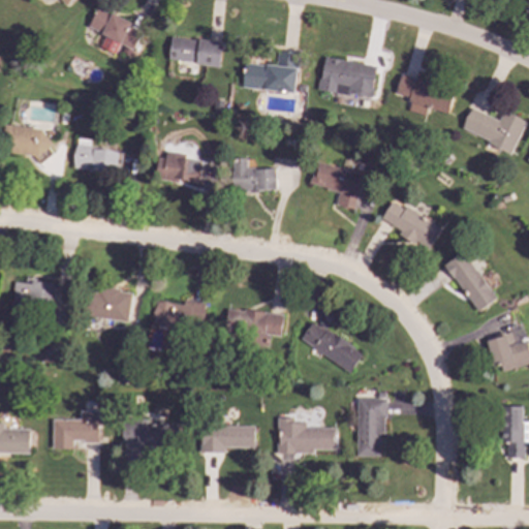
[(55,0),(63,8),(71,0),(55,0)]
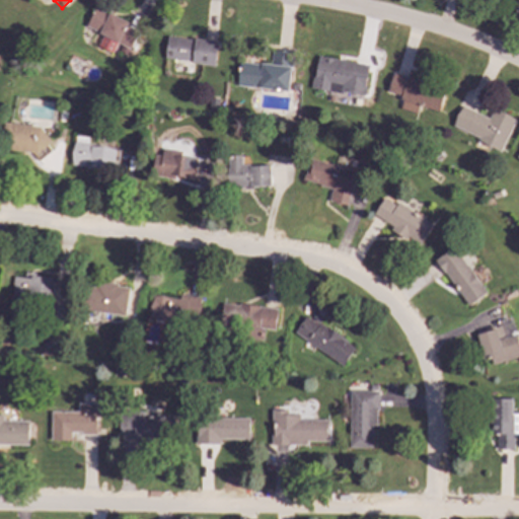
[(94,7),(107,14),(109,13),(127,23),(126,26),(137,31),(129,48),(118,43),(112,54),(97,46),(102,36),(84,26),(94,7)]
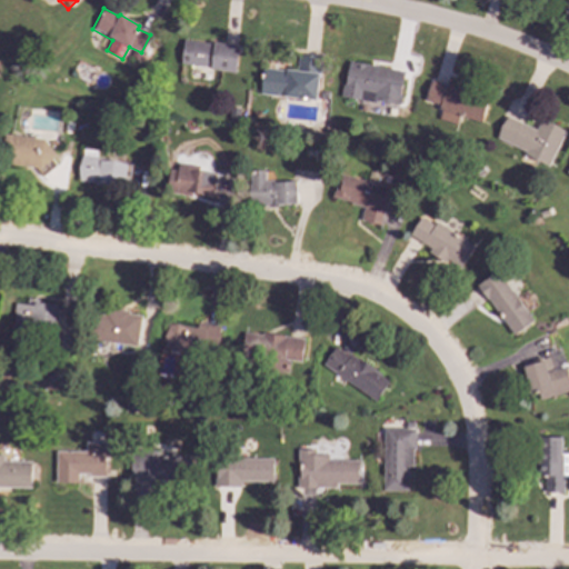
[(183,40),(213,45),(213,42),(240,47),(236,73),(210,69),(210,68),(180,63),(183,40)]
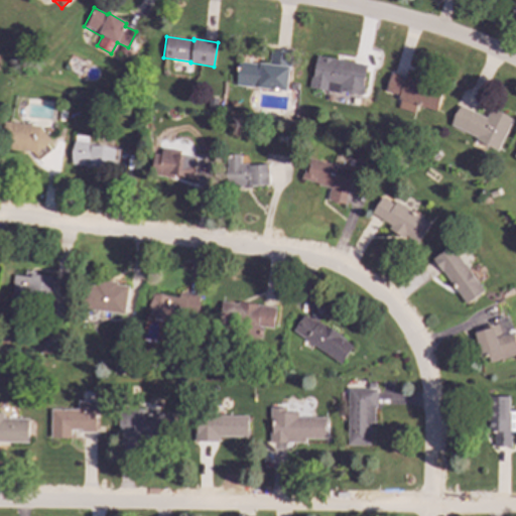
[(270,45),(292,48),(288,89),(235,83),(237,58),(259,61),(259,58),(268,59),(270,45)]
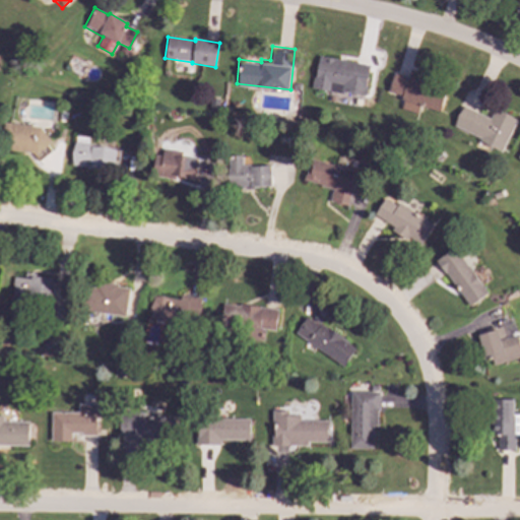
[(319,53),(370,63),(366,84),(368,84),(366,93),(344,89),(343,92),(311,86),(314,74),(315,74),(319,53)]
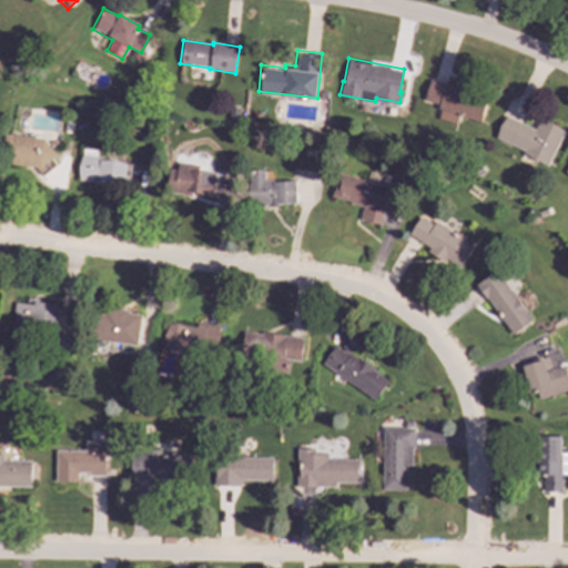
[(430,77),(460,87),(462,83),(476,88),(475,92),(489,97),(482,121),(459,113),(456,122),(438,117),(442,108),(438,107),(440,102),(424,97),(430,77)]
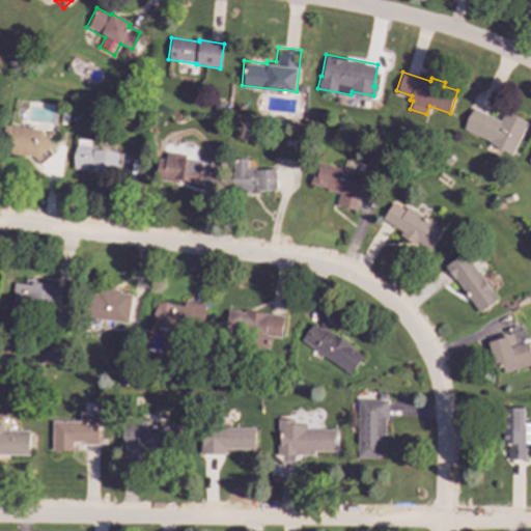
[(473,105),(500,118),(504,108),(529,120),(512,154),(488,142),(490,139),(463,126),(473,105)]
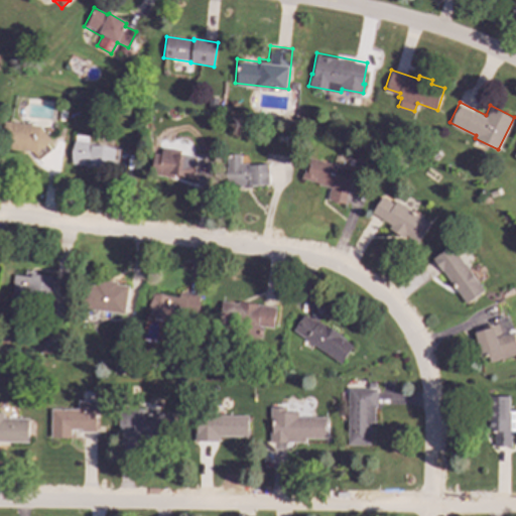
[(0,148),(4,122),(40,127),(52,142),(46,146),(49,150),(40,157),(37,153),(0,148)]
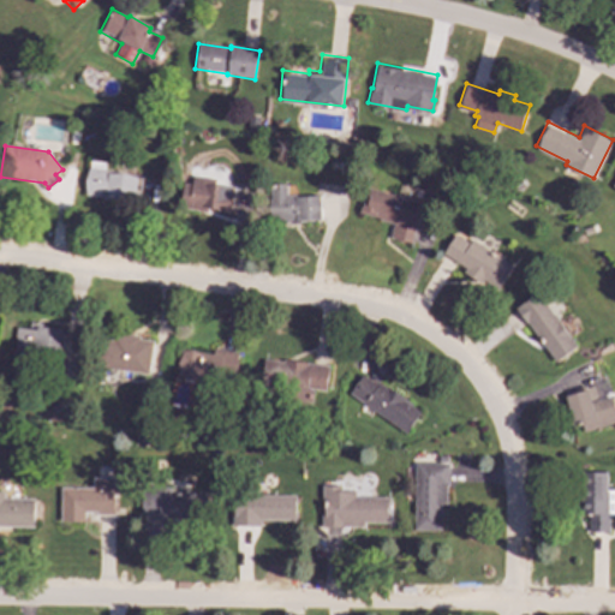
[(330,160),(339,161),(338,169),(329,167),(330,160)]
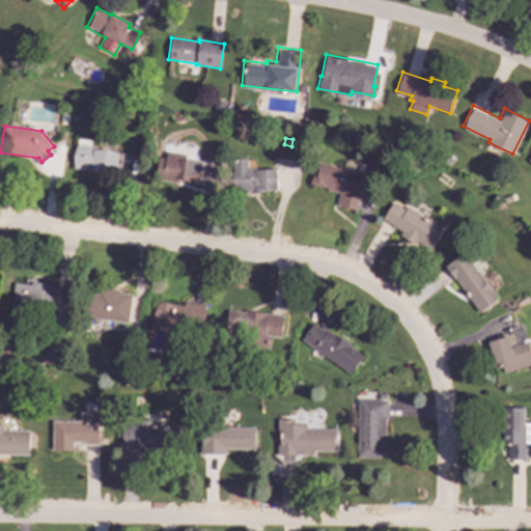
[(76,142),(98,144),(98,146),(119,149),(116,171),(94,168),(94,170),(88,170),(88,168),(73,166),(76,142)]
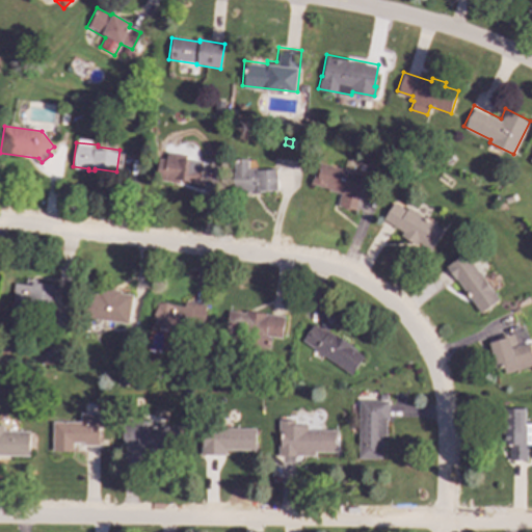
[(166,150),(186,153),(186,157),(202,159),(198,180),(181,178),(180,182),(154,179),(157,156),(165,157),(166,150)]
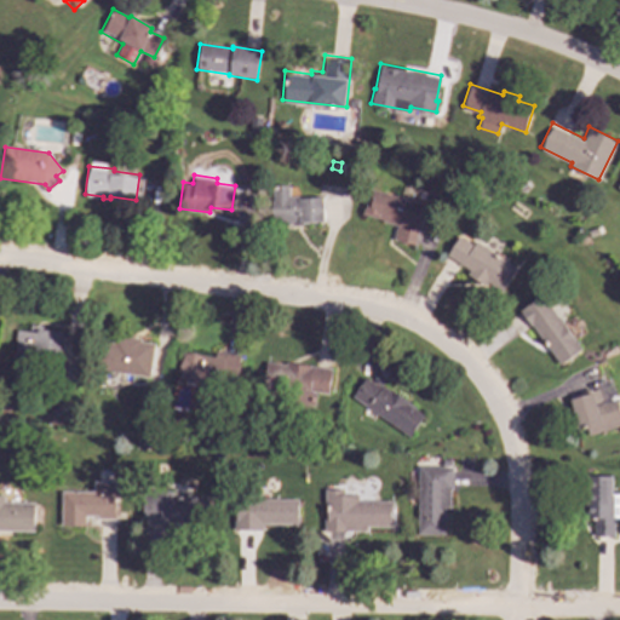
[(524,179),(529,187),(521,193),(516,185),(524,179)]
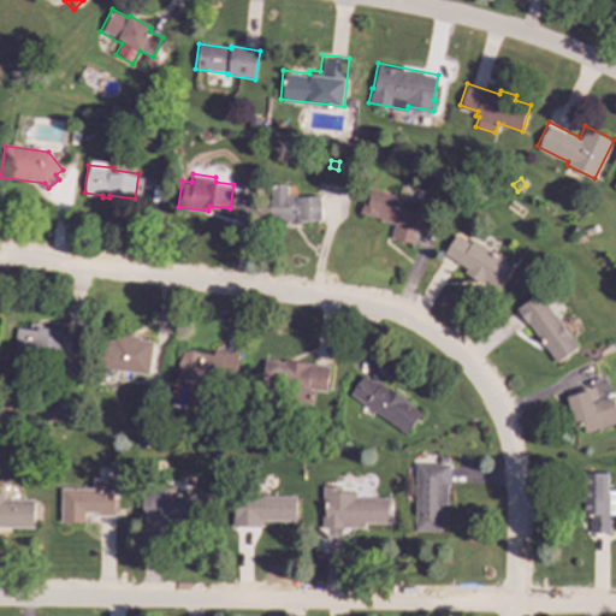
[(271,182),(288,182),(288,193),(295,193),(295,195),(320,194),(321,218),(272,219),(271,182)]
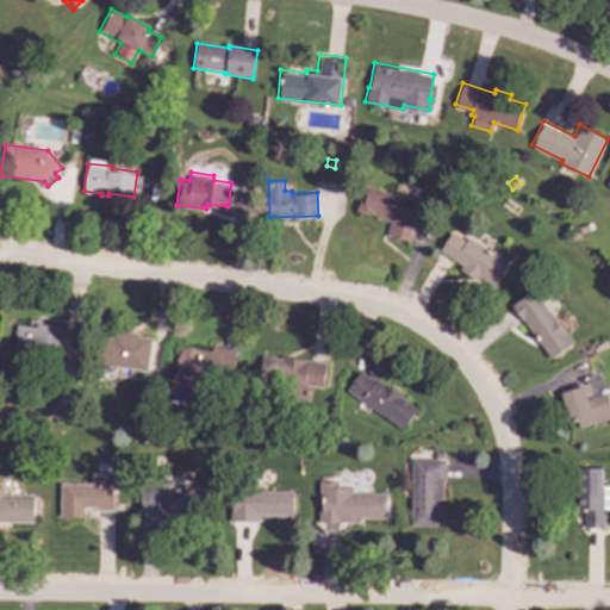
[(356,209),(363,184),(417,199),(412,218),(414,218),(406,241),(385,235),(390,221),(375,217),(377,215),(356,209)]
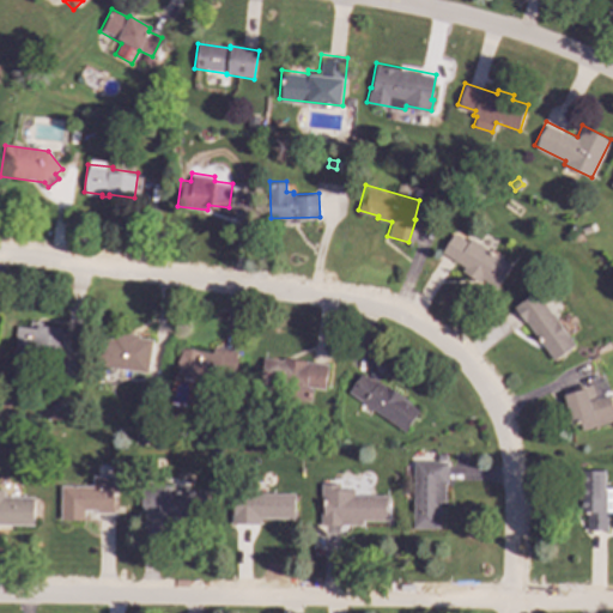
[(590,223),(593,230),(582,234),(581,226),(590,223)]
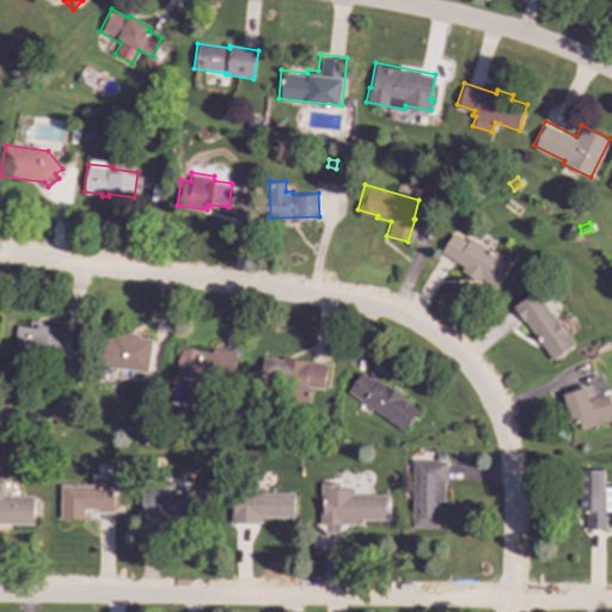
[(471,237),(512,263),(496,287),(482,277),(479,281),(460,269),(464,265),(441,251),(454,231),(469,240),(471,237)]
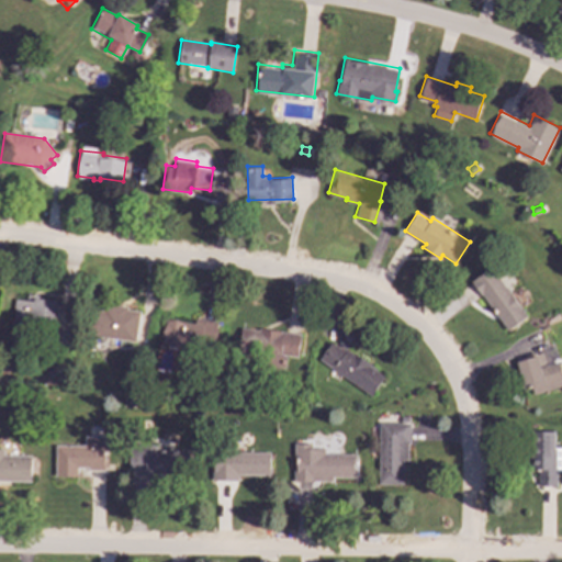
[(492,266),(529,314),(508,329),(471,281),(492,266)]
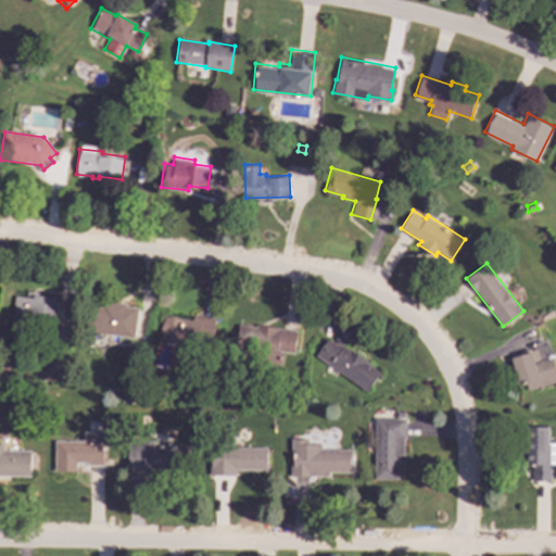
[(11,318),(55,324),(58,297),(34,293),(34,297),(14,294),(11,318)]
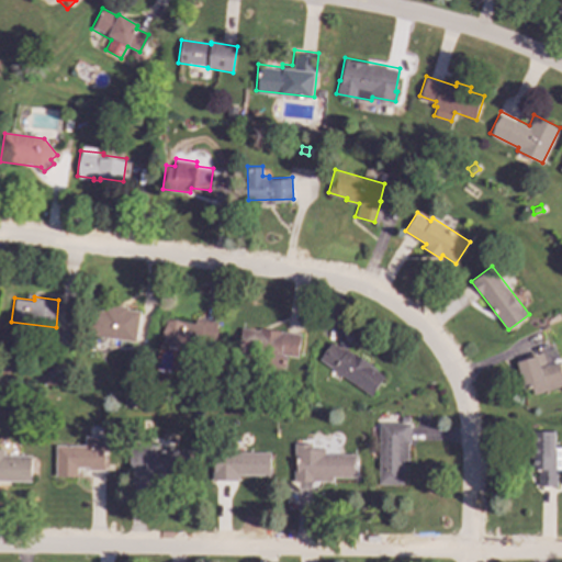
[(136,339),(141,310),(128,308),(128,305),(104,302),(103,307),(89,305),(85,332),(136,339)]
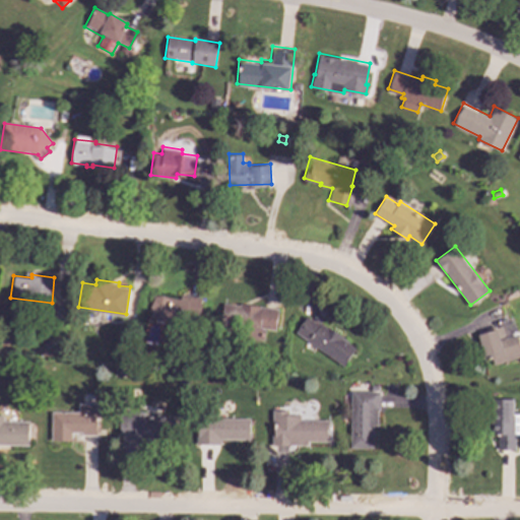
[(180,295),(200,298),(197,318),(186,316),(185,323),(150,318),(153,294),(180,298),(180,295)]
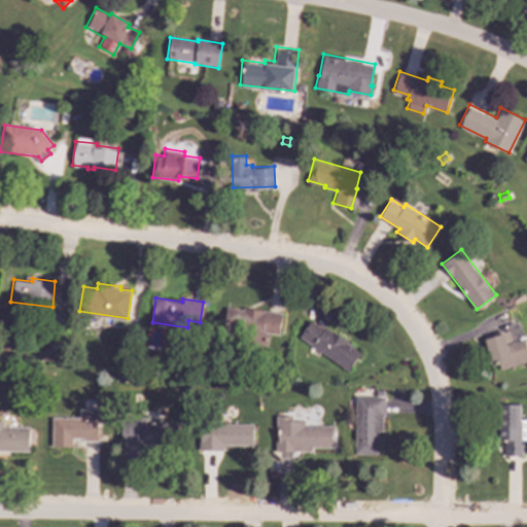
[(282,313),(264,311),(264,310),(243,307),(242,309),(225,307),(222,329),(241,331),(239,341),(262,344),(264,332),(279,335),(282,313)]
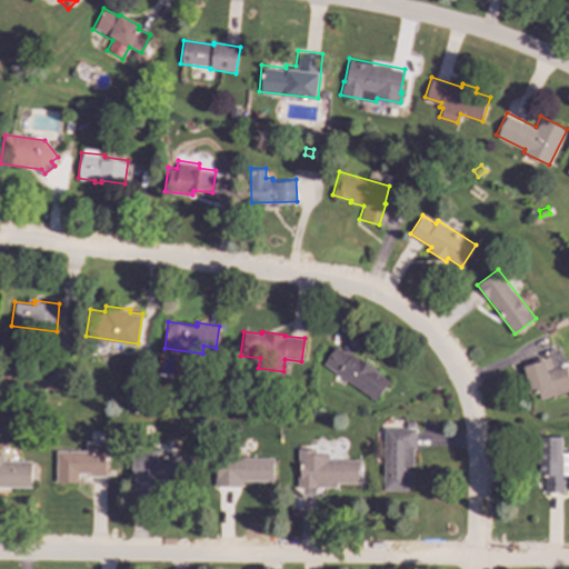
[(335,345),(349,355),(350,352),(357,357),(358,357),(376,369),(375,370),(389,380),(376,399),(322,361),(335,345)]
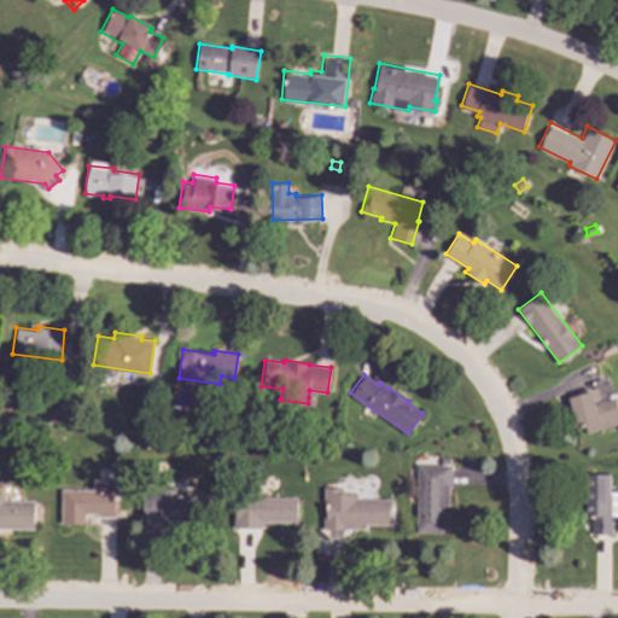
[(569,392),(589,386),(590,390),(592,389),(596,402),(616,397),(617,404),(617,424),(587,433),(584,426),(578,427),(569,392)]
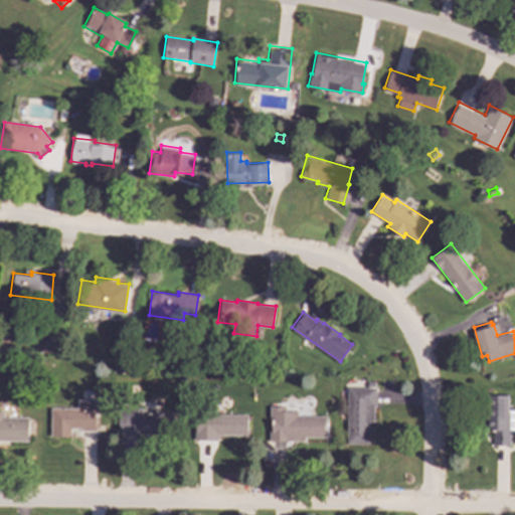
[(347,444),(369,444),(369,421),(373,421),(374,405),(376,405),(376,387),(367,387),(347,387),(347,444)]
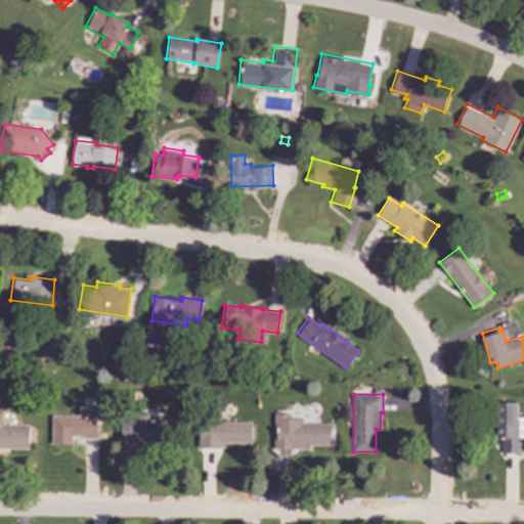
[(496,400),(518,401),(517,417),(523,417),(523,437),(520,437),(520,453),(503,452),(503,438),(495,438),(496,400)]
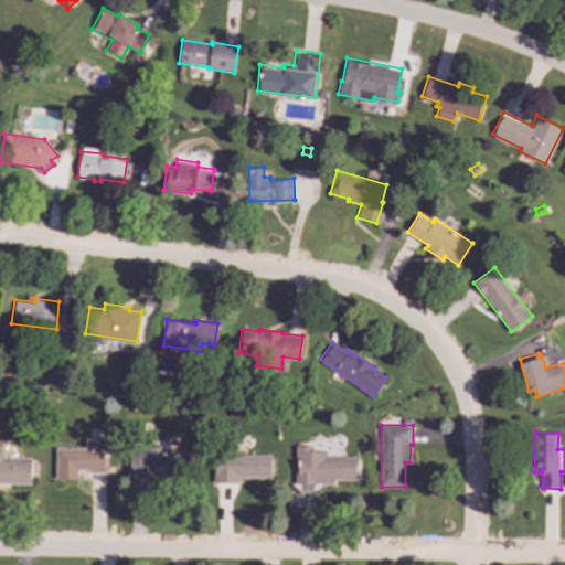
[(84,438),(105,438),(105,473),(88,473),(88,470),(77,470),(77,479),(55,479),(55,447),(84,447),(84,438)]
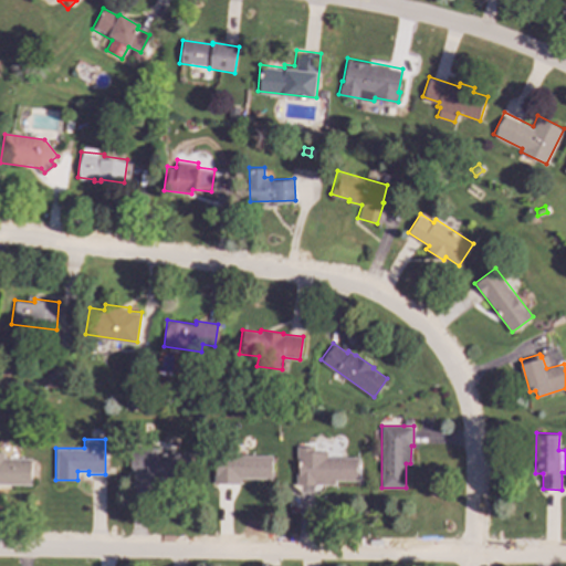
[(296,446),(314,446),(314,451),(326,451),(326,457),(359,457),(358,480),(335,480),(335,484),(295,484),(296,446)]
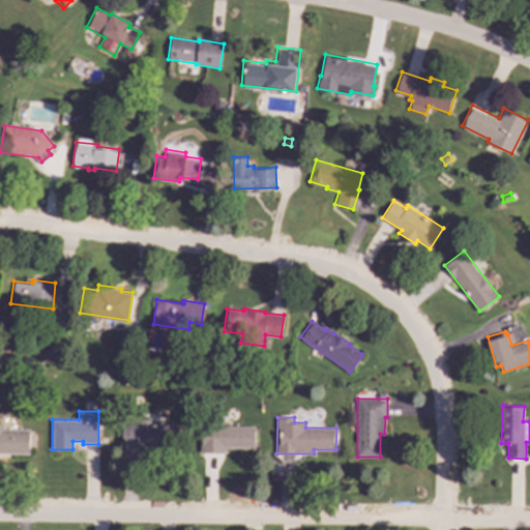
[(142,447),(142,451),(160,451),(160,448),(177,448),(178,423),(146,423),(146,418),(133,418),(133,422),(119,422),(119,447),(142,447)]
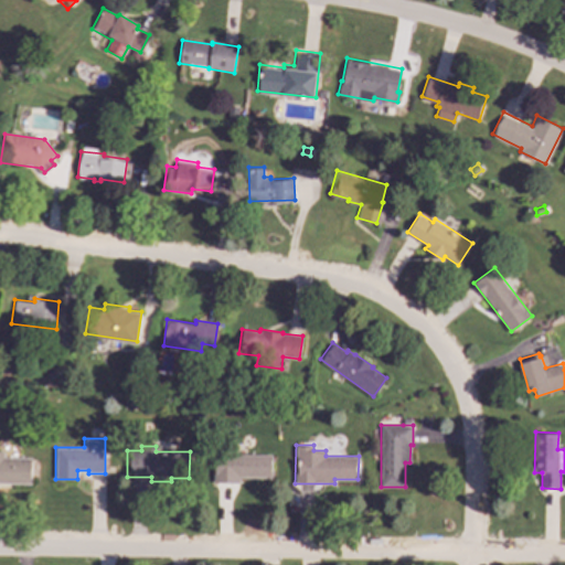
[(0,449),(3,450),(3,456),(31,457),(31,484),(0,482),(0,449)]
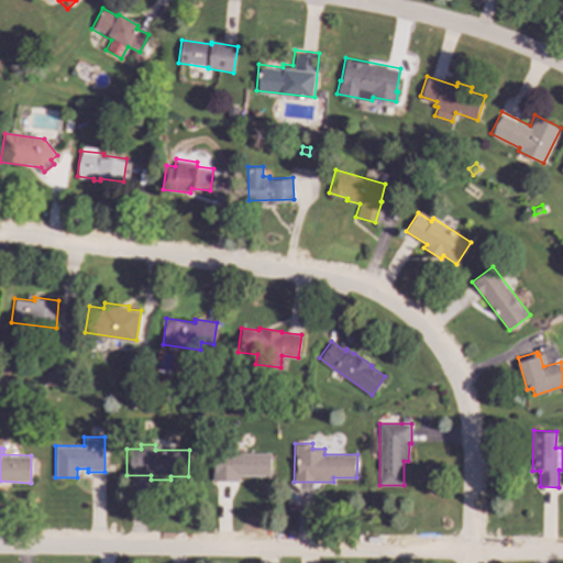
[(211,481),(238,481),(238,475),(269,475),(269,452),(212,452),(212,454),(205,454),(205,475),(211,475),(211,481)]
